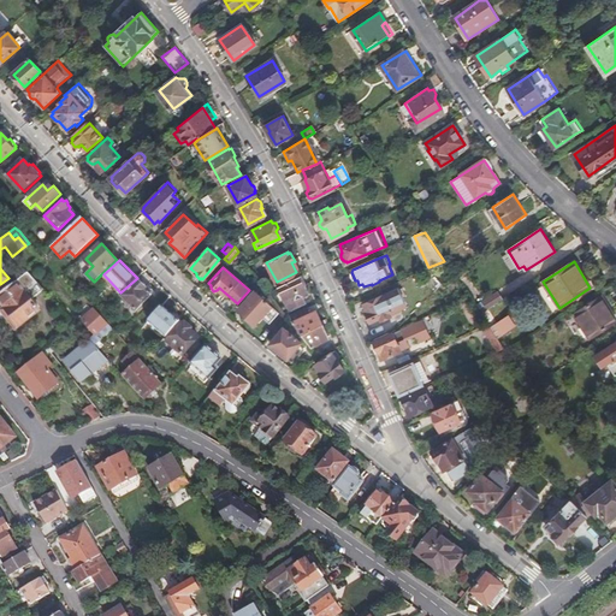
[(29,271),(0,292),(0,298),(6,306),(1,309),(17,327),(40,308),(31,297),(43,288),(29,271)]
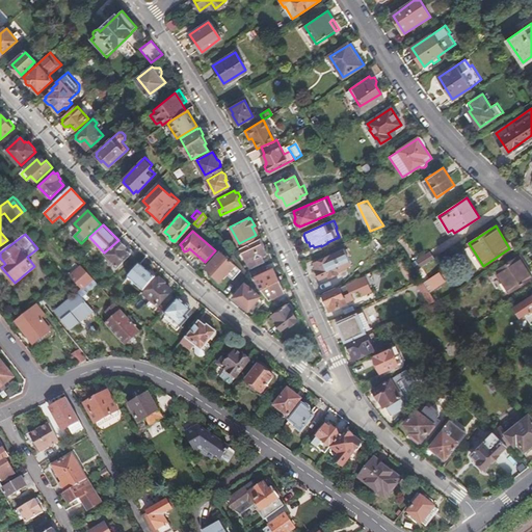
[(260,238),(241,247),(250,267),(264,261),(262,256),(267,254),(260,238)]
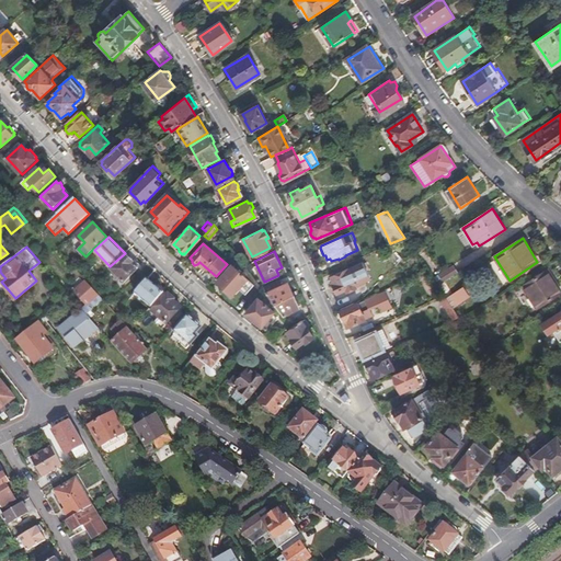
[(126,254),(112,270),(125,283),(139,267),(133,262),(133,259),(129,255),(127,256),(126,254)]
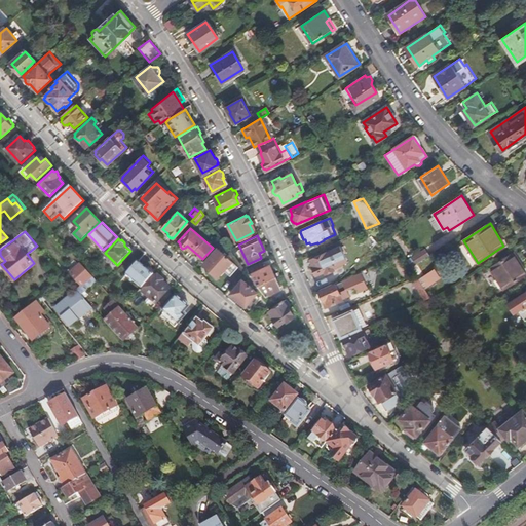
[(341,246),(312,258),(315,265),(313,266),(314,266),(312,269),(314,272),(316,272),(317,274),(326,271),(327,273),(336,269),(335,267),(348,261),(341,246)]
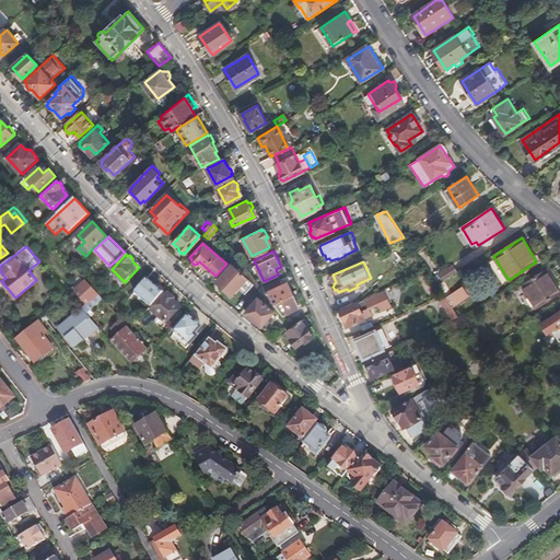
[(438,275),(442,281),(457,272),(452,265),(438,275)]
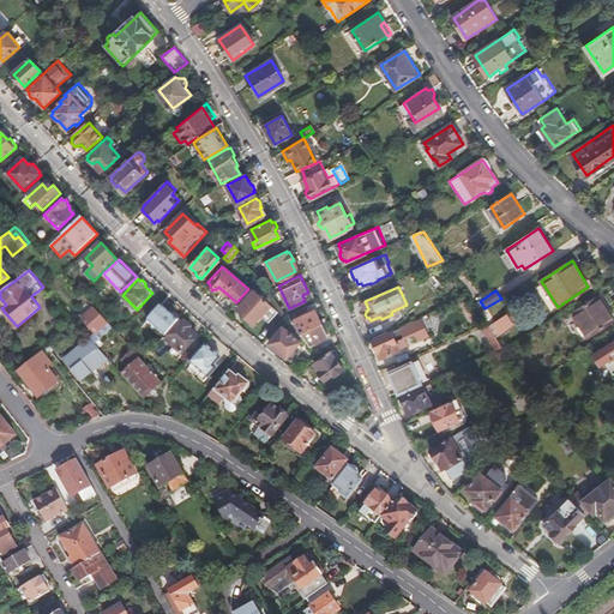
[(254,292),(239,309),(246,317),(245,318),(252,324),(253,323),(254,324),(260,317),(269,323),(278,313),(254,292)]
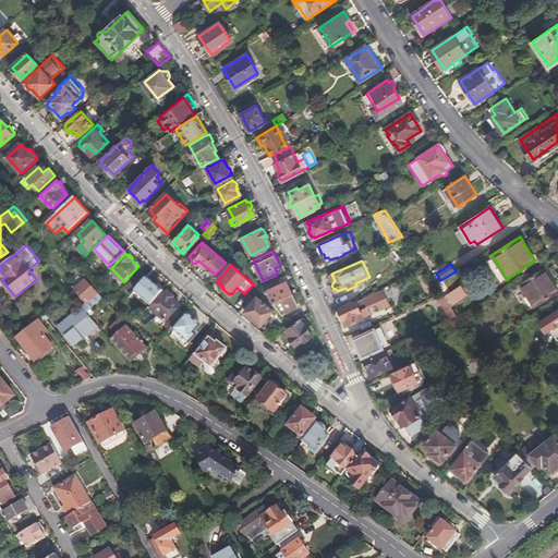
[(557,291),(544,269),(522,284),(535,306),(557,291)]
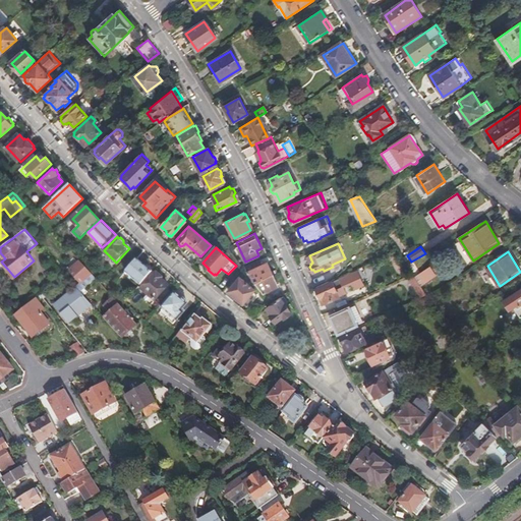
[(138,257),(125,273),(139,285),(153,271),(138,257)]
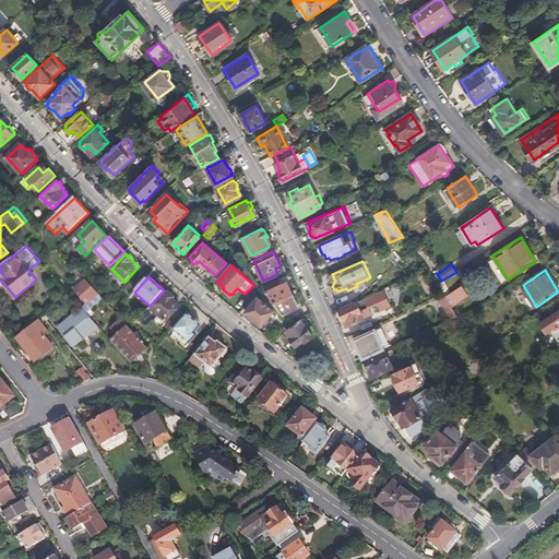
[(91,302),(83,310),(86,313),(104,298),(86,280),(75,290),(83,299),(85,297),(91,302)]
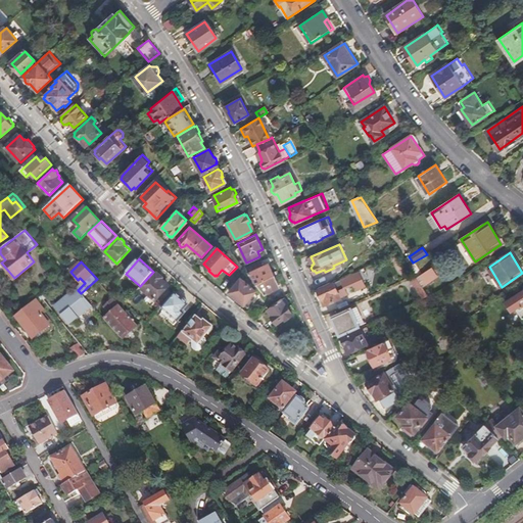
[(255,264),(245,268),(249,273),(256,282),(274,274),(270,264),(257,269),(255,264)]
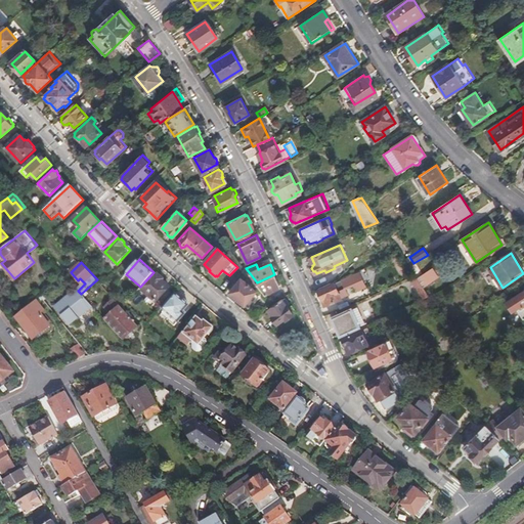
[(319,291),(317,293),(320,299),(322,298),(325,304),(347,294),(344,288),(352,285),(354,291),(365,286),(358,270),(334,282),(319,290),(319,291)]
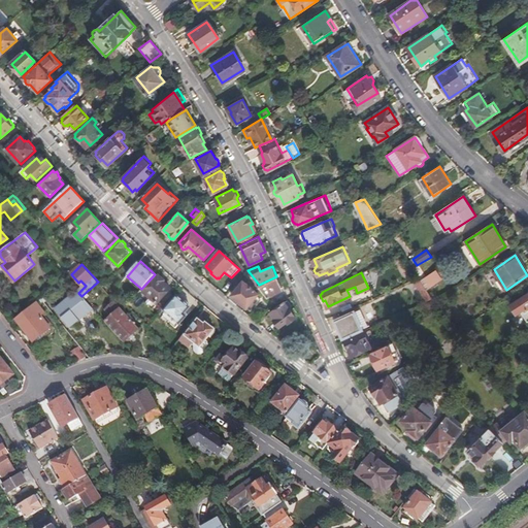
[(420,282),(422,283),(426,290),(439,281),(433,272),(420,282)]
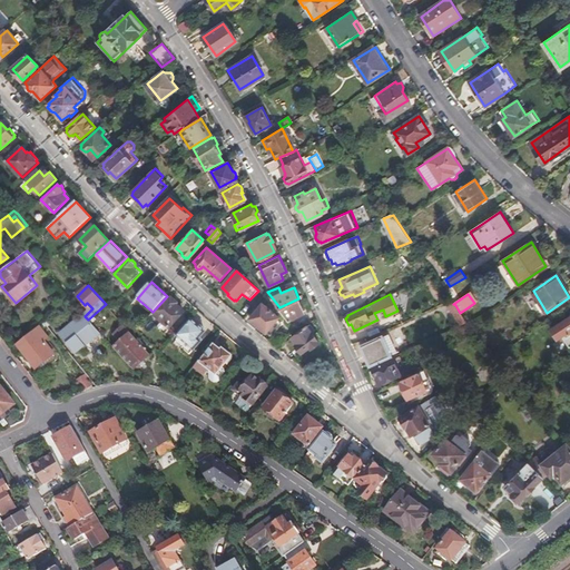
[(169,297),(155,315),(169,327),(184,311),(177,305),(178,303),(172,297),(170,298),(169,297)]
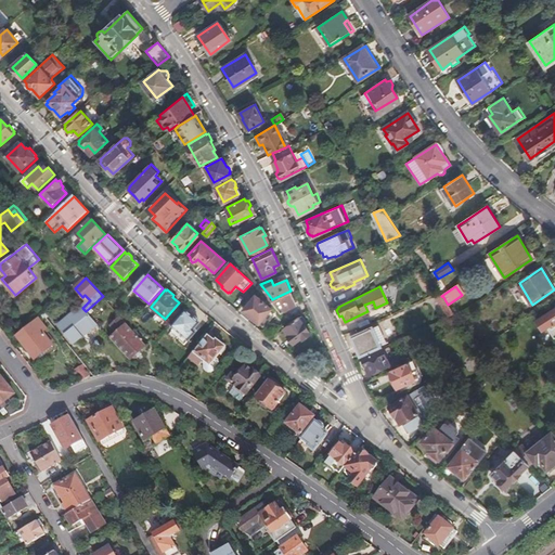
[(291,291),(272,299),(287,319),(291,318),(285,309),(297,304),(291,291)]
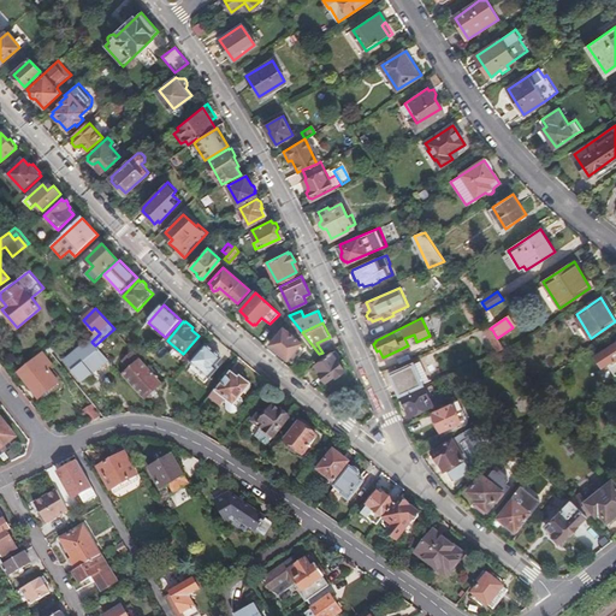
[(490,329),(487,324),(480,326),(485,335),(492,330),(490,329)]
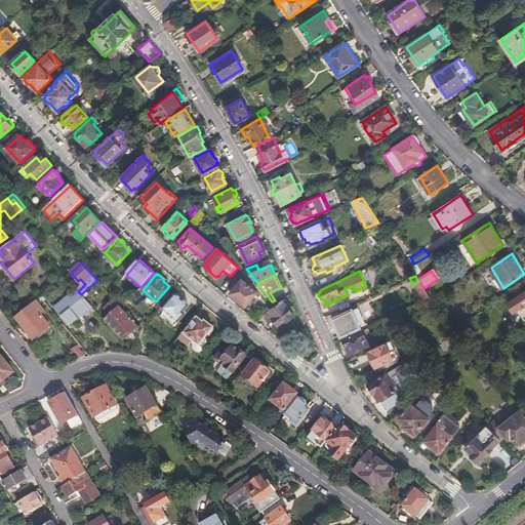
[(242,279),(231,292),(239,298),(237,299),(244,305),(245,304),(246,305),(257,290),(242,279)]
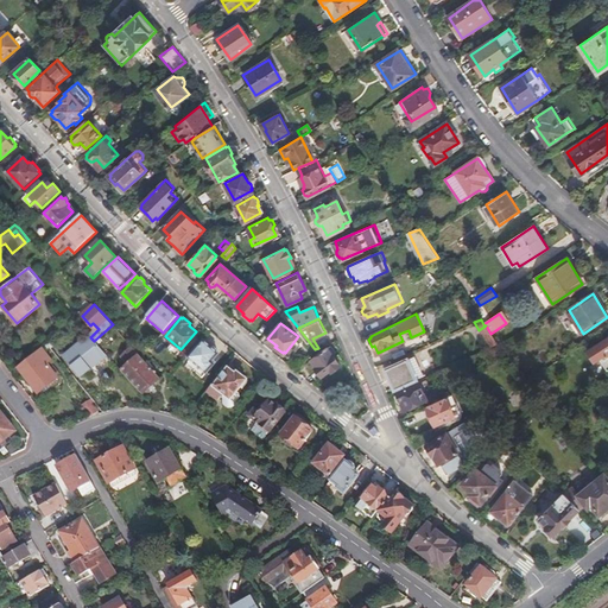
[(491,334),(486,325),(479,330),(485,339),(491,334)]
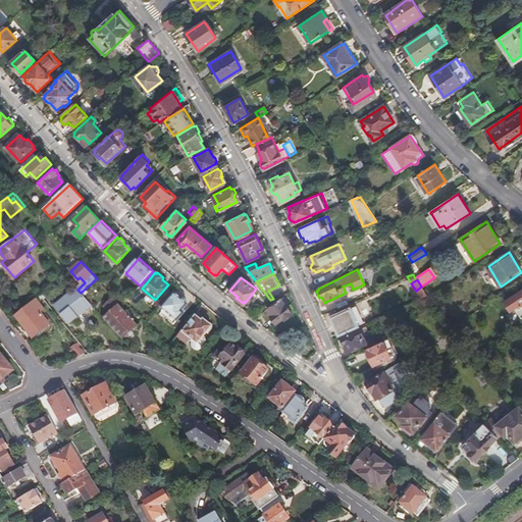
[(427,295),(421,286),(416,291),(421,298),(427,295)]
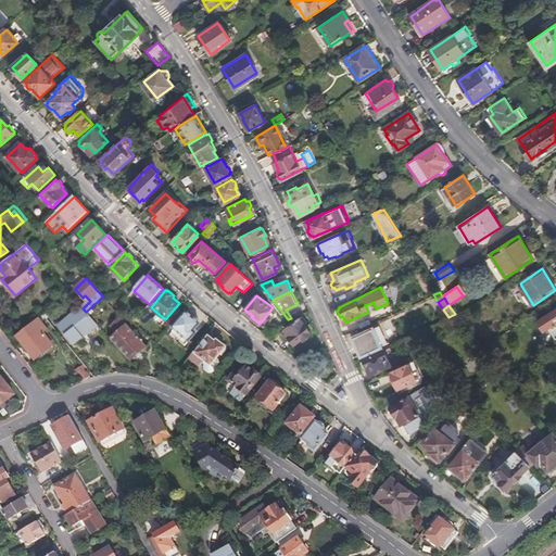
[(83,308),(81,306),(59,327),(75,344),(98,325),(86,312),(83,308)]
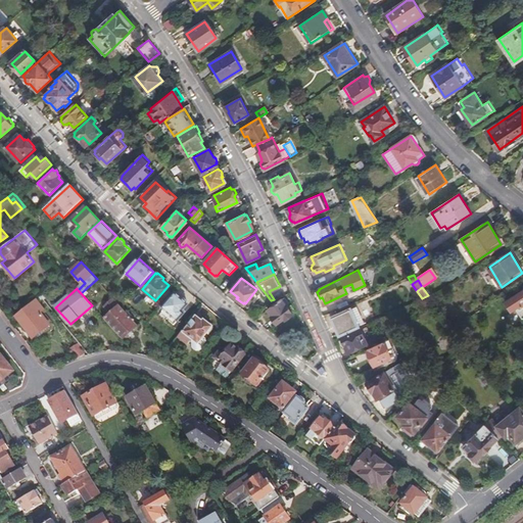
[(522,289),(506,301),(512,312),(516,308),(522,319),(522,318),(522,289)]
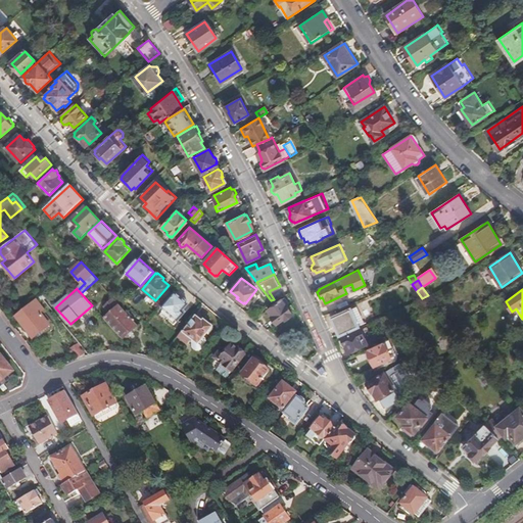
[(176,292),(163,306),(179,320),(185,313),(183,311),(189,303),(188,303),(188,300),(186,298),(183,299),(176,292)]
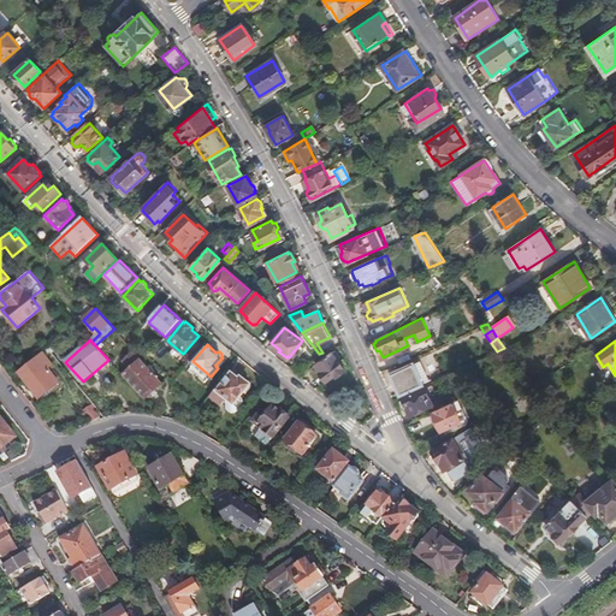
[(317,365),(323,371),(321,372),(321,373),(321,375),(325,379),(327,380),(329,380),(337,373),(338,375),(344,371),(336,360),(341,356),(335,349),(317,365)]
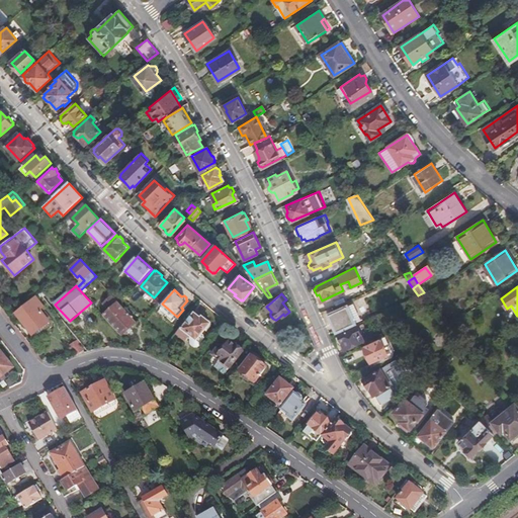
[(103,316),(120,335),(136,321),(118,301),(112,294),(103,304),(108,311),(103,316)]
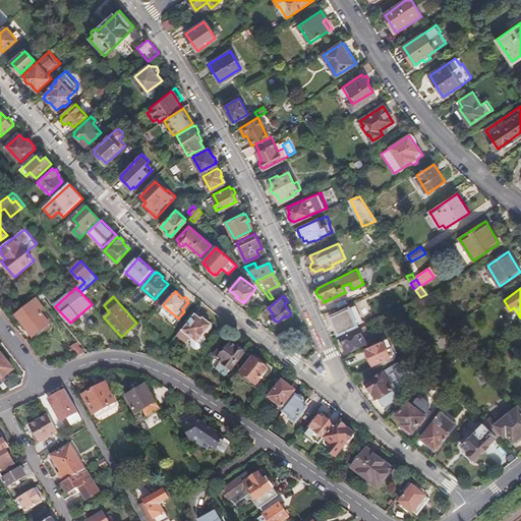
[(51,327),(49,325),(50,324),(41,311),(45,308),(37,298),(16,314),(22,323),(34,337),(35,336),(37,338),(51,327)]
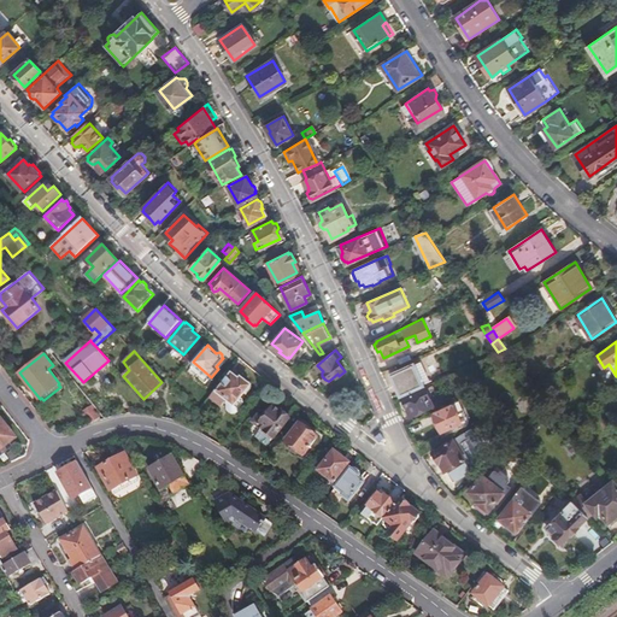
[(421,360),(392,374),(401,393),(430,381),(421,360)]
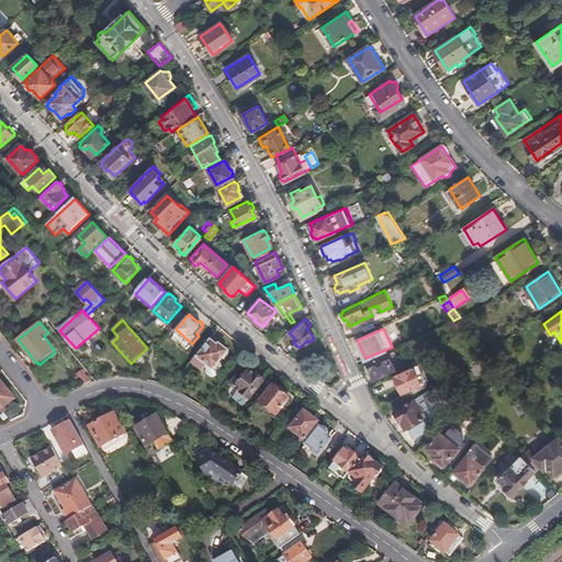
[(220,344),(218,345),(212,339),(210,341),(204,348),(202,347),(190,361),(201,370),(206,363),(208,364),(205,367),(206,368),(206,370),(206,372),(209,374),(211,377),(214,375),(216,374),(218,373),(217,372),(223,367),(222,363),(220,362),(224,358),(225,359),(229,353),(228,348),(224,344),(222,346),(220,344)]
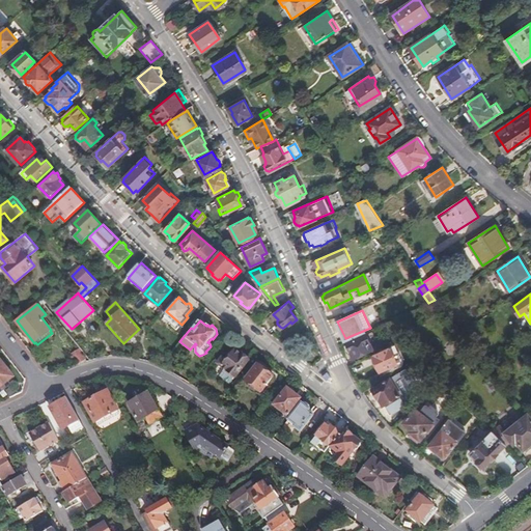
[(347,342),(344,344),(347,352),(351,351),(353,357),(365,351),(372,346),(365,333),(346,341),(347,342)]
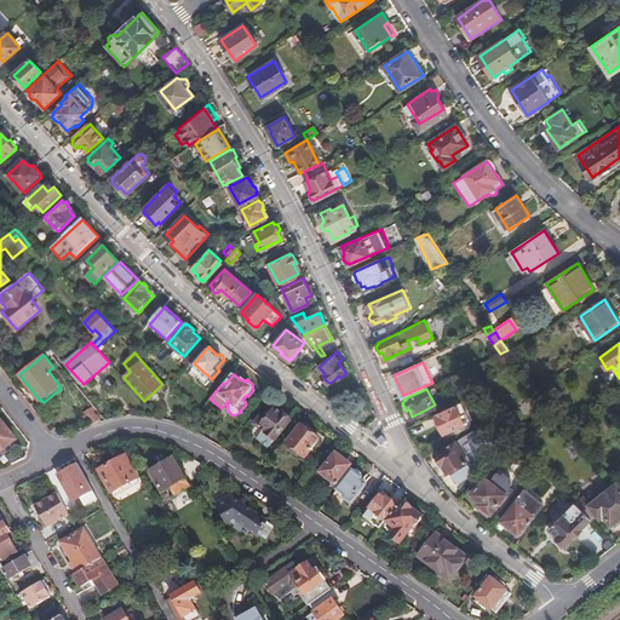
[(459,400),(435,412),(446,432),(464,422),(459,412),(464,409),(459,400)]
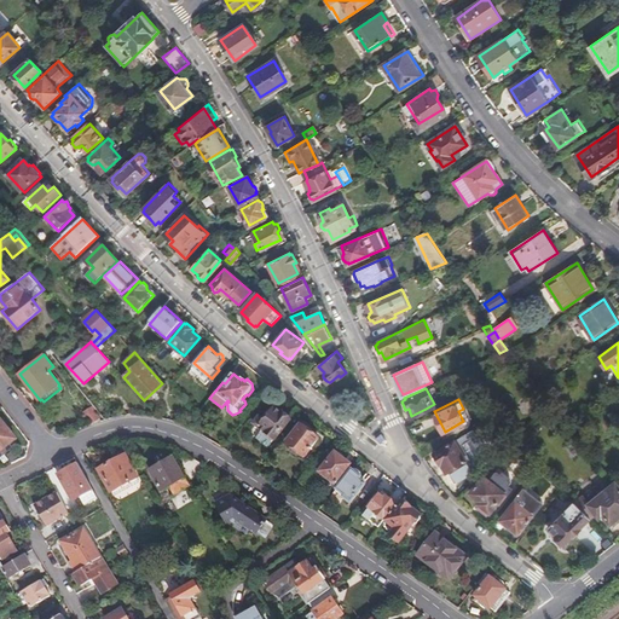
[(93,406),(85,410),(92,422),(99,417),(93,406)]
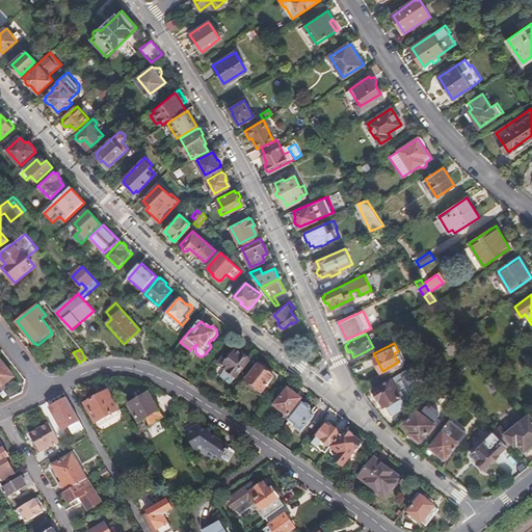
[(223,356),(218,364),(224,369),(219,376),(230,384),(235,376),(236,377),(249,360),(247,358),(248,356),(248,355),(247,354),(246,353),(245,353),(243,353),(242,354),(235,349),(232,353),(231,352),(225,358),(223,356)]
